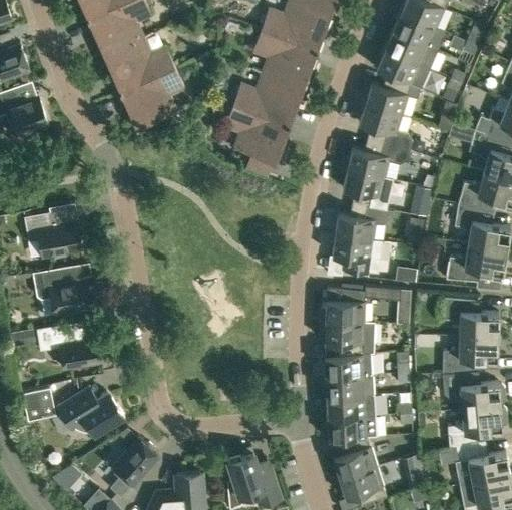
[(4,0),(0,0),(0,22),(11,19),(4,0)]
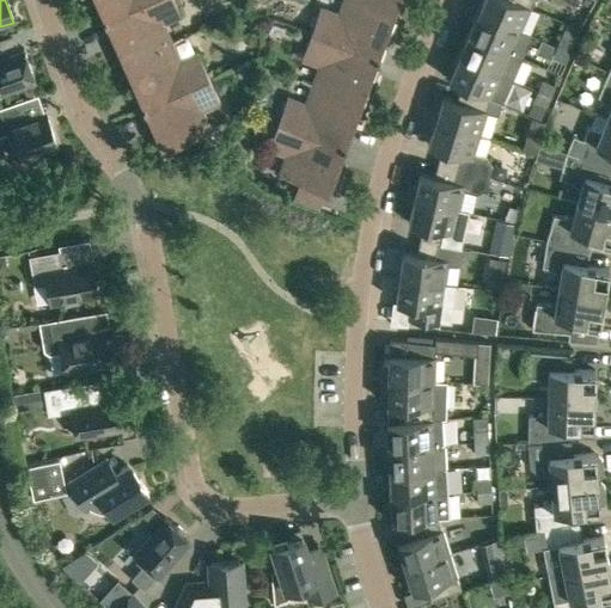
[(92,0),(104,23),(154,0),(92,0)]
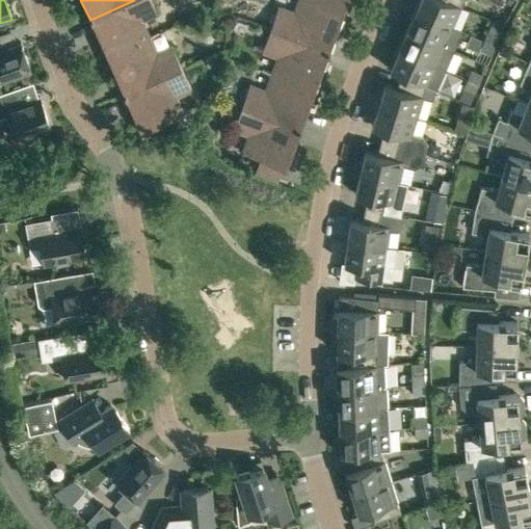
[(157,17),(149,0),(134,0),(90,20),(107,58),(158,35),(157,34),(147,40),(139,23),(155,16),(156,18),(157,17)]
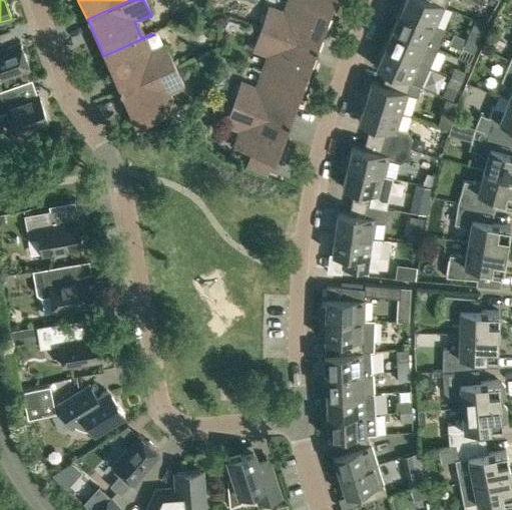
[(268,8),(260,30),(316,51),(330,14),(292,0),(290,0),(284,17),(268,11),(269,9),(268,8)]
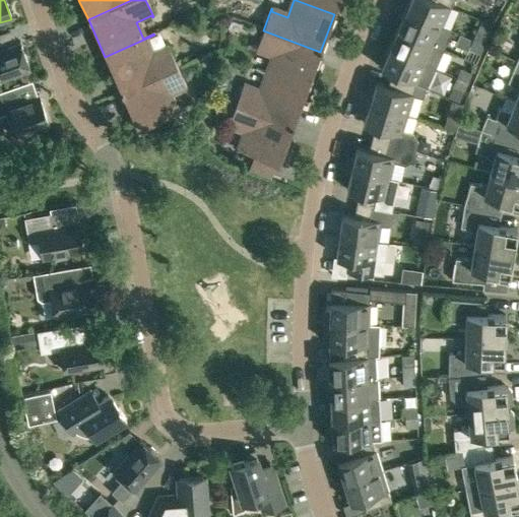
[(296,0),(334,14),(338,0),(296,0)]
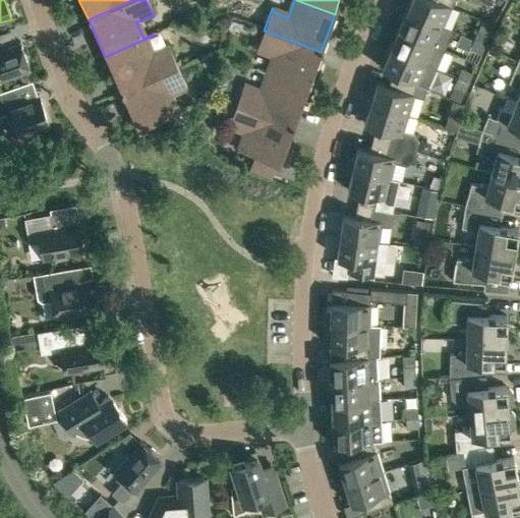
[(450,9),(429,0),(411,0),(406,13),(442,29),(450,9)]
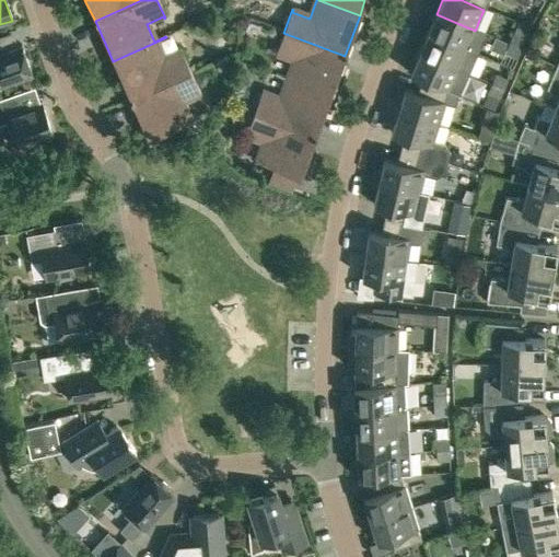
[(462,0),(484,10),(489,0),(462,0)]
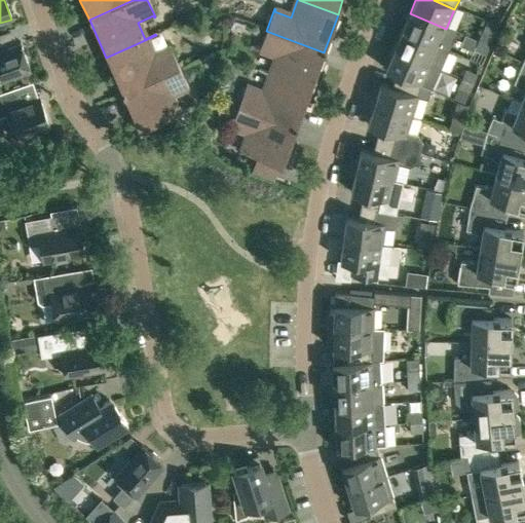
[(254,13),(251,22),(261,26),(264,17),(254,13)]
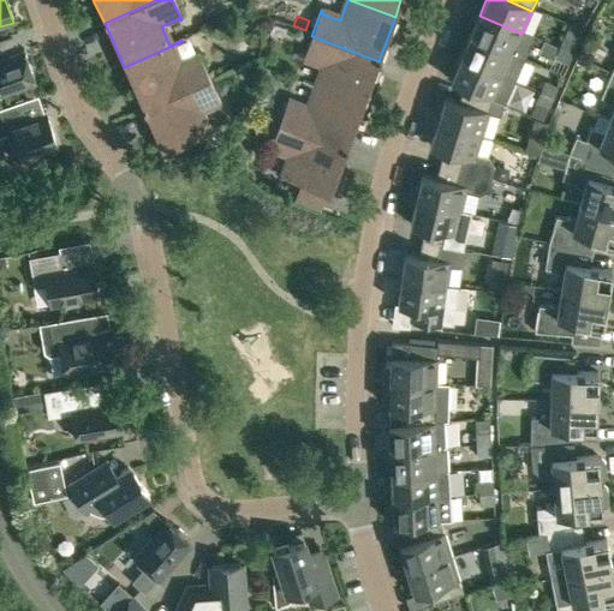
[(517,45),(522,34),(480,16),(470,37),(523,61),(526,53),(524,48),(517,45)]
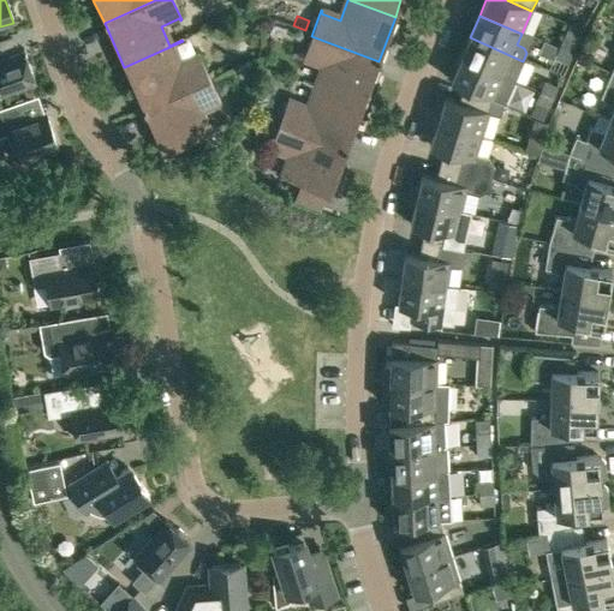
[(362,107),(379,61),(311,36),(300,64),(303,64),(303,61),(322,69),(315,89),(302,84),(362,107)]
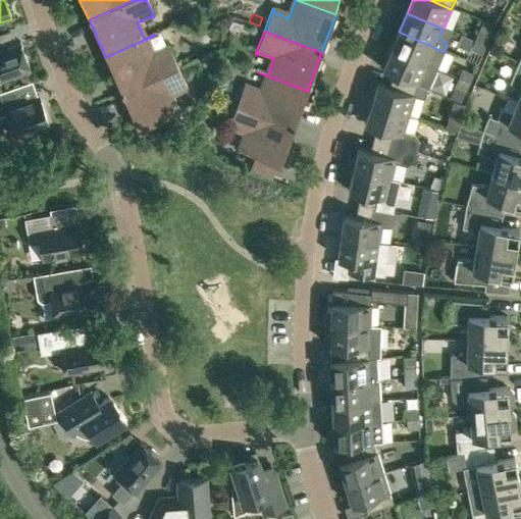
[(444,52),(399,32),(391,51),(435,70),(444,52)]
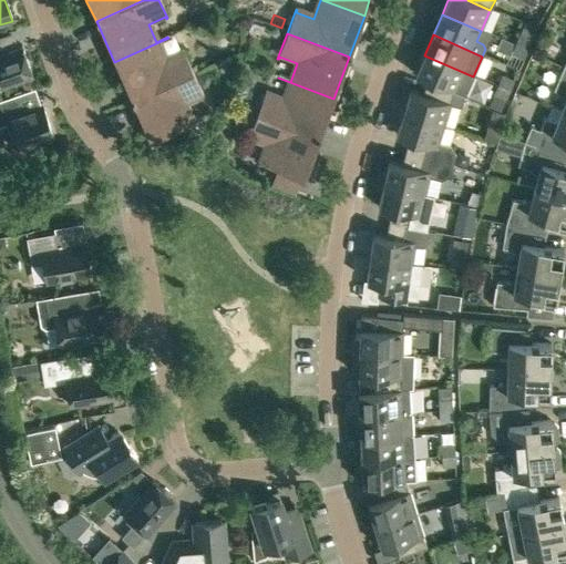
[(518,36),(514,45),(527,51),(531,42),(518,36)]
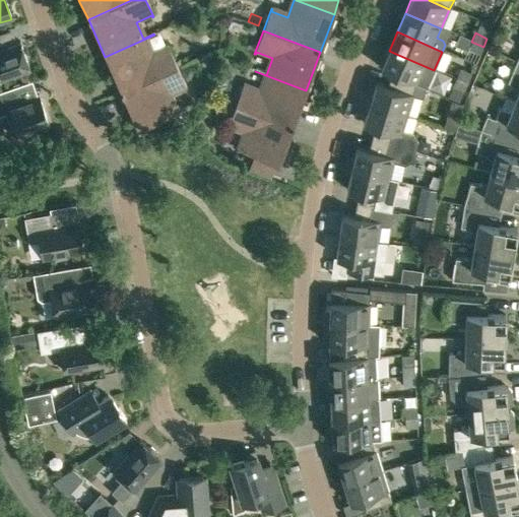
[(154,35),(105,57),(121,93),(177,69),(167,47),(166,48),(167,50),(151,57),(143,40),(154,36),(154,35)]
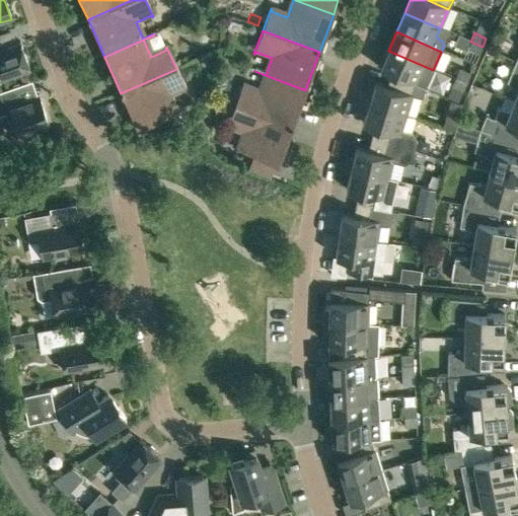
[(483,47),(470,42),(466,50),(478,55),(483,47)]
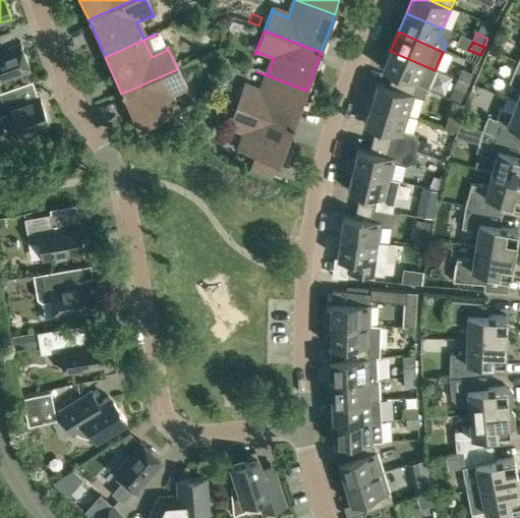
[(0,79),(29,70),(19,44),(0,51),(0,79)]
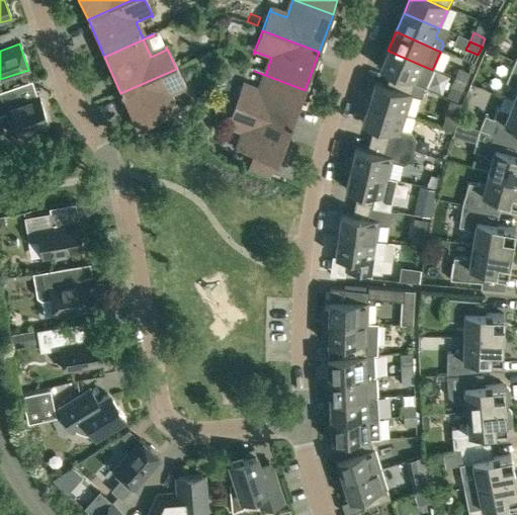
[(432,70),(388,51),(378,70),(390,75),(414,86),(423,89),(432,70)]
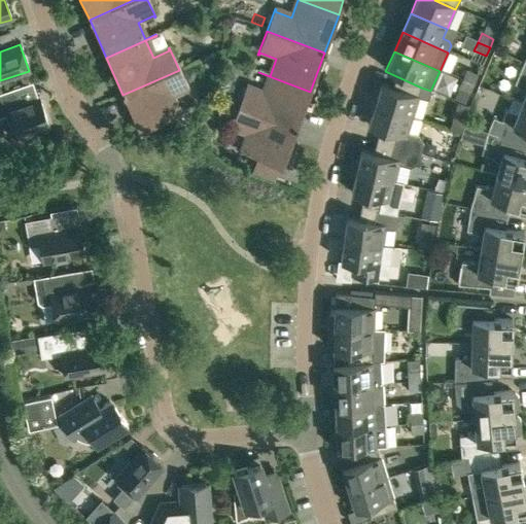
[(525,94),(521,106),(525,107),(525,66),(523,65),(514,85),(515,86),(525,94)]
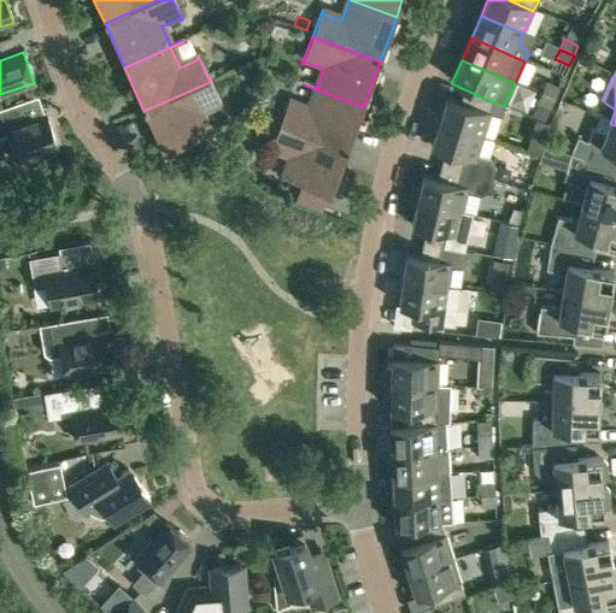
[(221,108),(210,82),(144,111),(164,155),(212,135),(211,133),(209,134),(200,115),(218,106),(220,108),(221,108)]
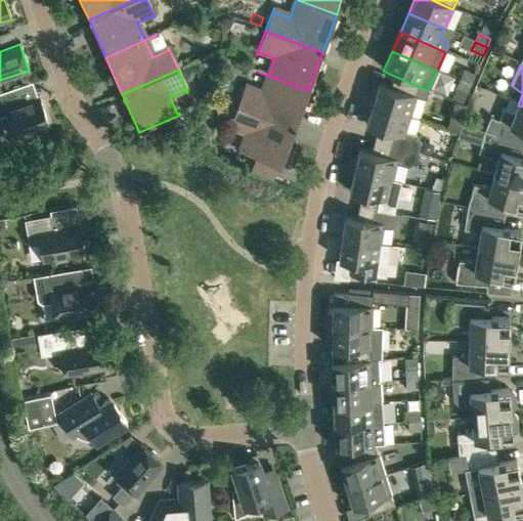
[(245,85),(236,107),(294,129),(308,91),(257,72),(257,73),(267,77),(261,94),(246,88),(246,86),(245,85)]
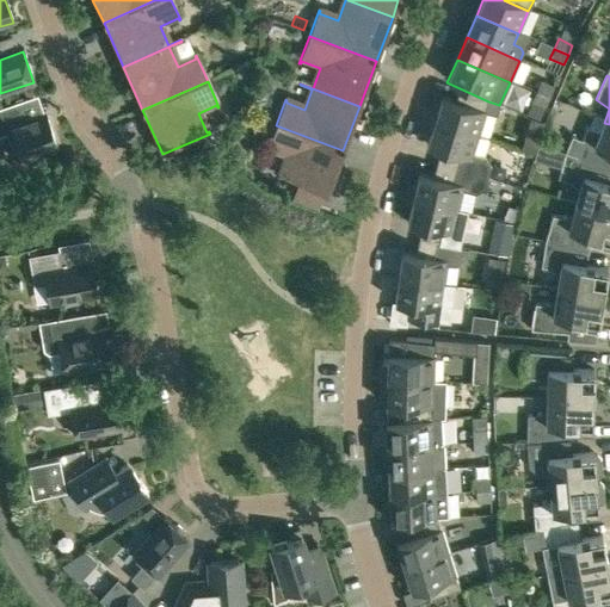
[(538,84),(535,93),(548,99),(553,90),(538,84)]
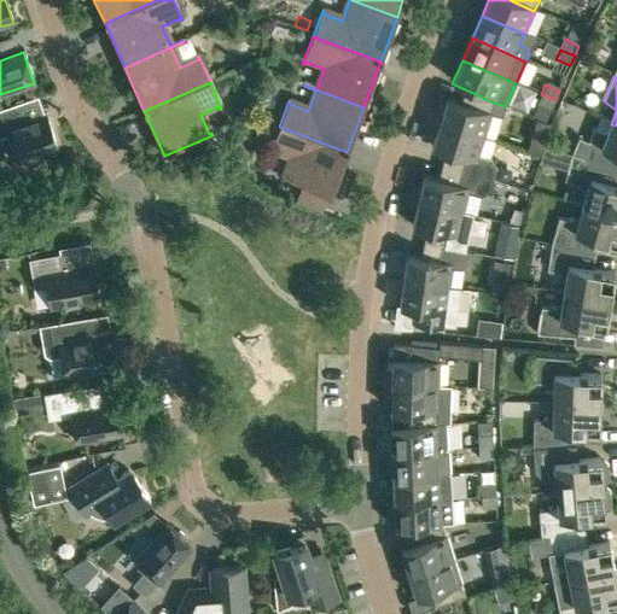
[(501,120),(505,106),(494,103),(465,89),(460,105),(447,101),(438,126),(483,139),(490,116),(501,120)]
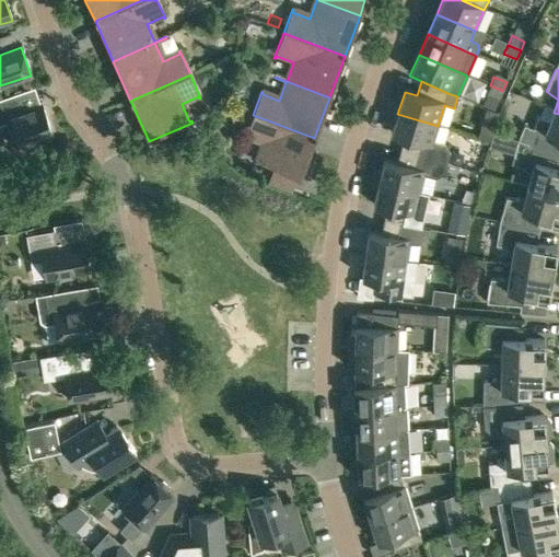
[(502,91),(490,85),(480,106),(493,112),(502,91)]
